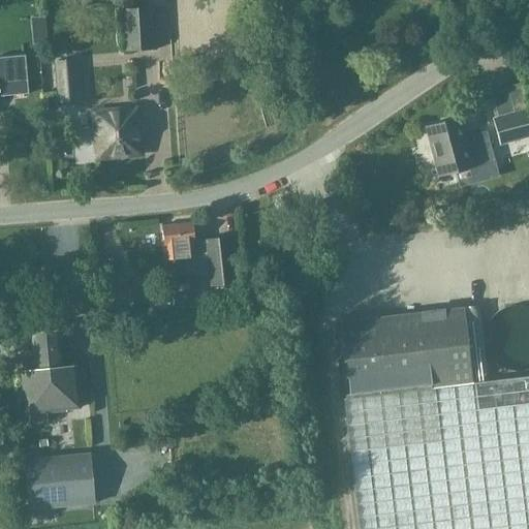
[(153,7),(149,7),(148,0),(128,0),(129,8),(121,9),(124,52),(156,50),(153,7)]
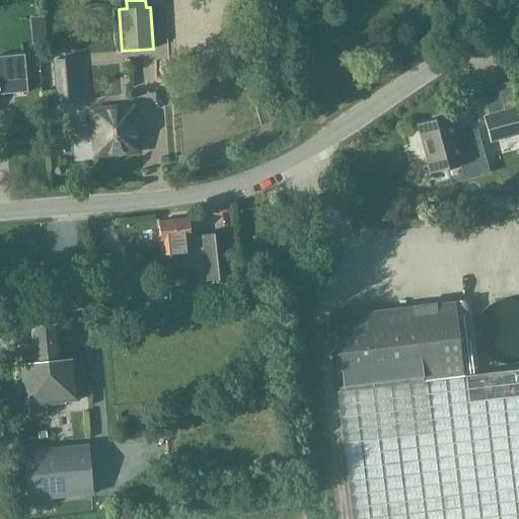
[(44,20),(29,21),(31,44),(47,43),(44,20)]
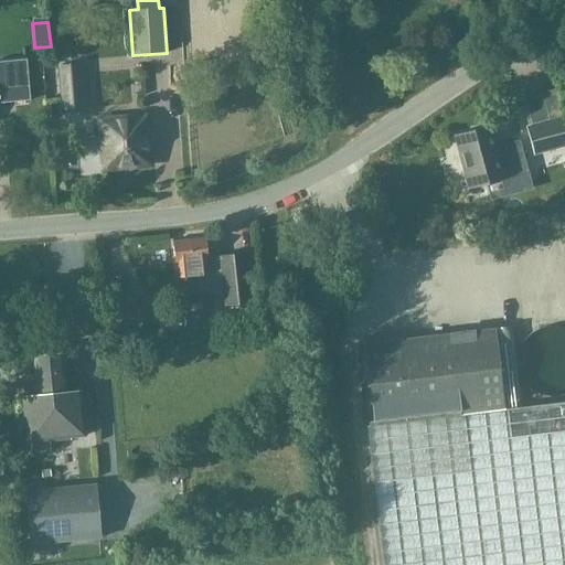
[(59,66),(62,112),(87,108),(84,64),(59,66)]
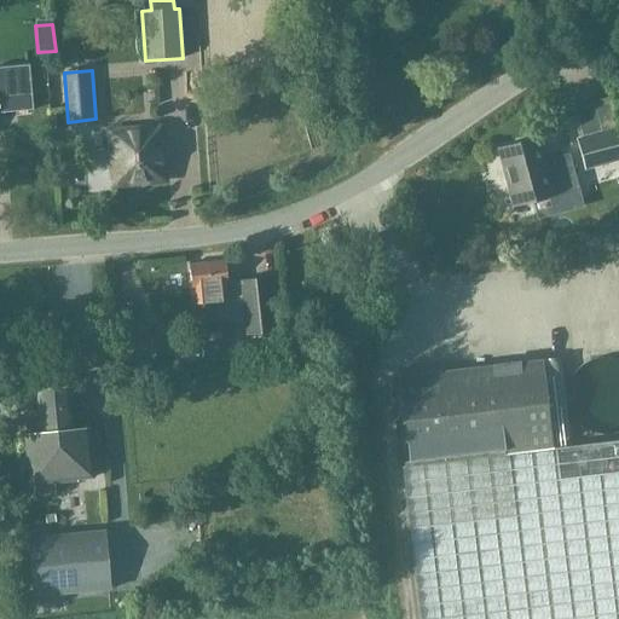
[(17,111),(38,109),(35,85),(16,87),(17,111)]
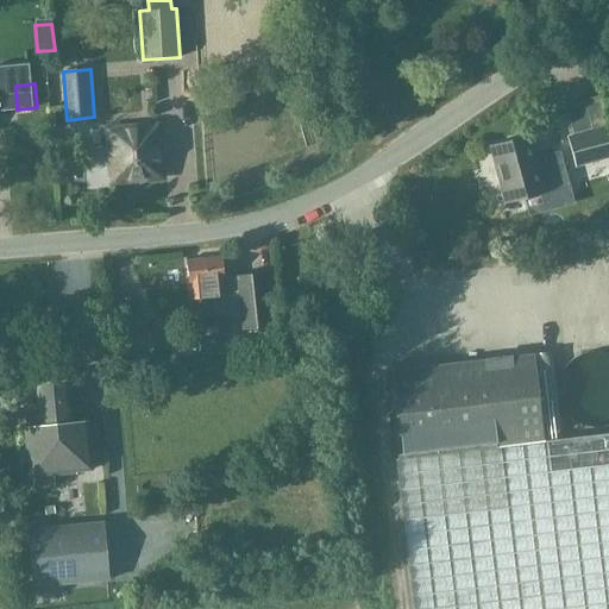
[(106,186),(164,181),(158,124),(102,127),(106,186)]
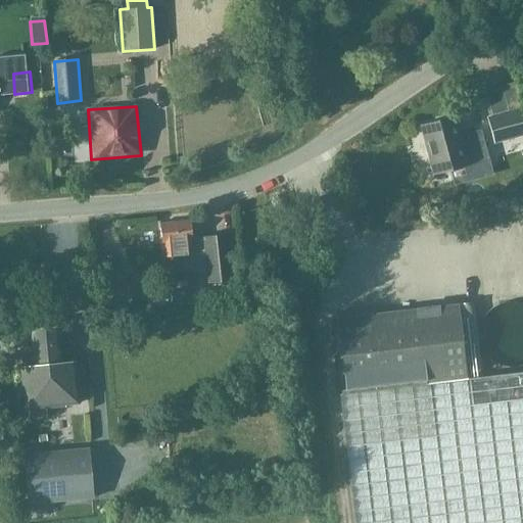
[(522,108),(487,120),(493,143),(522,135),(522,108)]
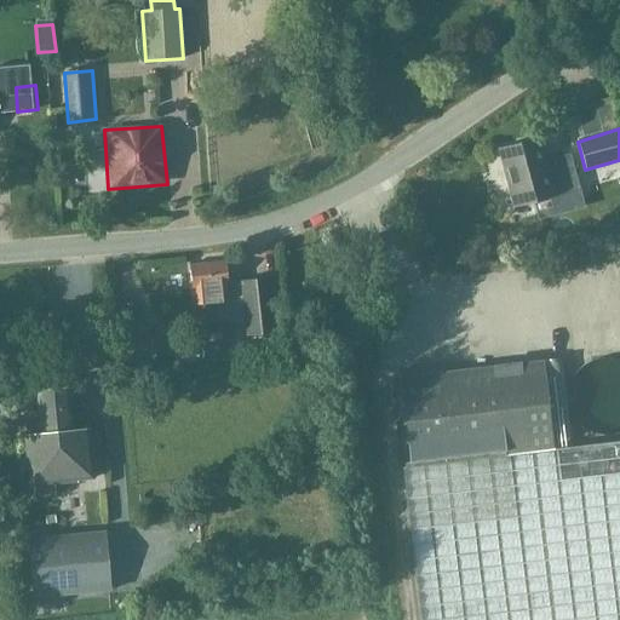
[(500,149),(516,206),(552,196),(554,197),(580,190),(570,154),(544,160),(539,139),(500,149)]
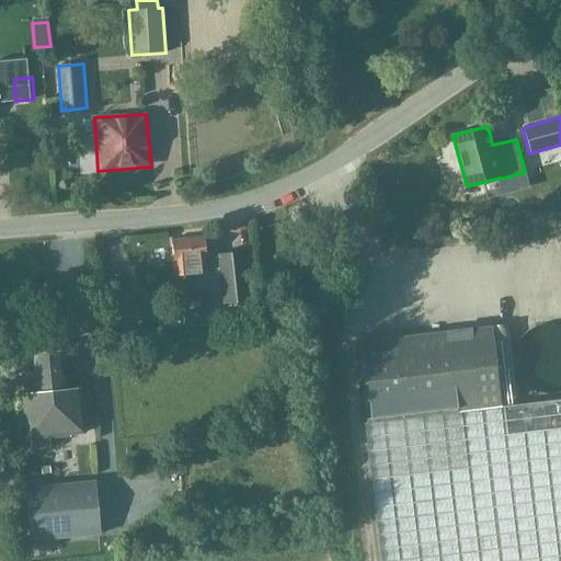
[(388,242),(401,236),(395,222),(380,229),(388,242)]
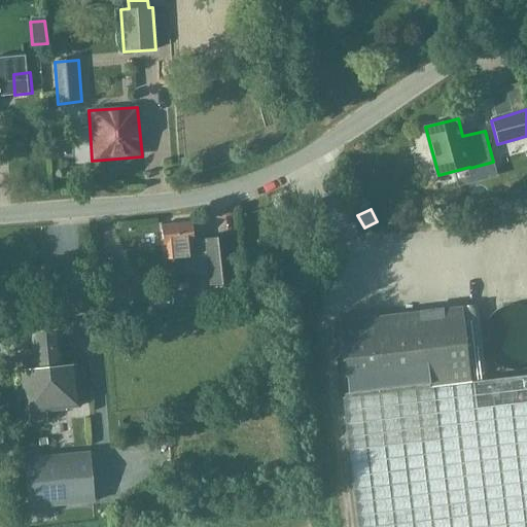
[(204,241),(203,241),(194,242),(191,222),(161,225),(165,258),(166,258),(168,271),(185,269),(184,256),(206,254),(209,285),(235,282),(230,237),(204,240),(204,241)]
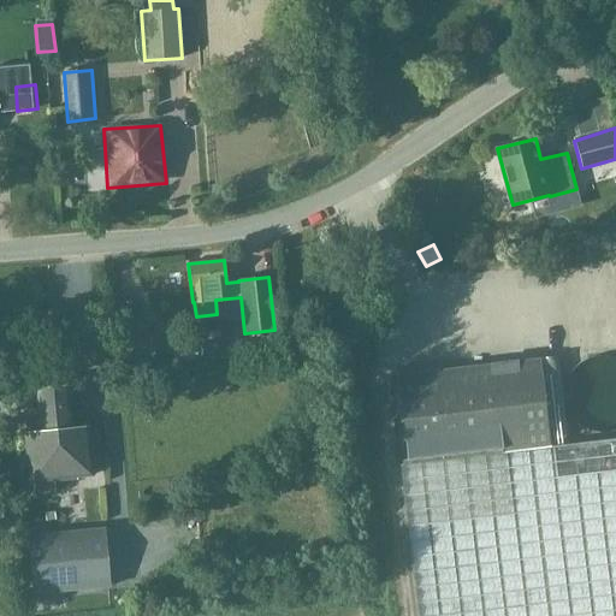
[(271,335),(231,338),(232,360),(272,356),(271,335)]
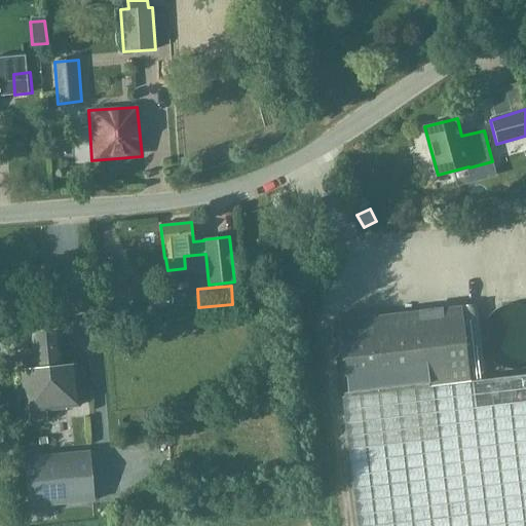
[(525,295),(520,295),(515,295),(506,297),(501,300),(496,304),(493,309),(489,315),(488,321),(487,327),(488,333),(489,337),(492,344),(495,349),(501,354),(506,358),(515,360),(520,360),(525,360),(525,359),(525,295)]
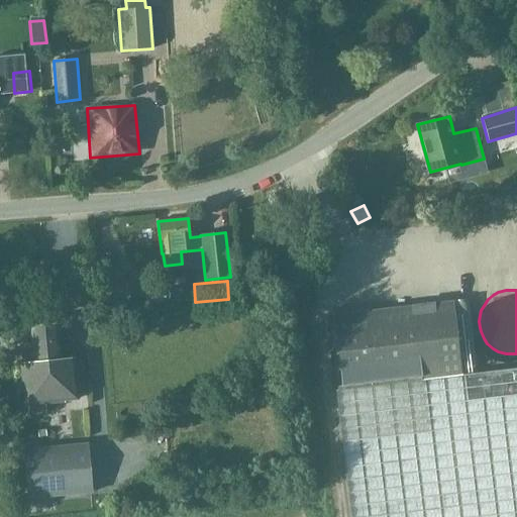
[(453,301),(332,315),(341,388),(341,390),(335,391),(349,516),(516,516),(516,369),(461,376),(461,374),(453,301)]
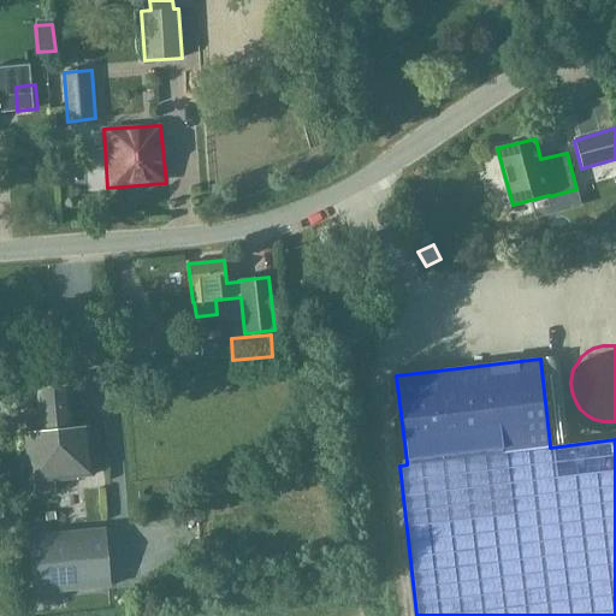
[(37,390),(41,431),(25,432),(30,484),(31,484),(34,496),(55,493),(54,481),(76,479),(76,478),(93,475),(87,426),(72,427),(67,386),(37,390)]
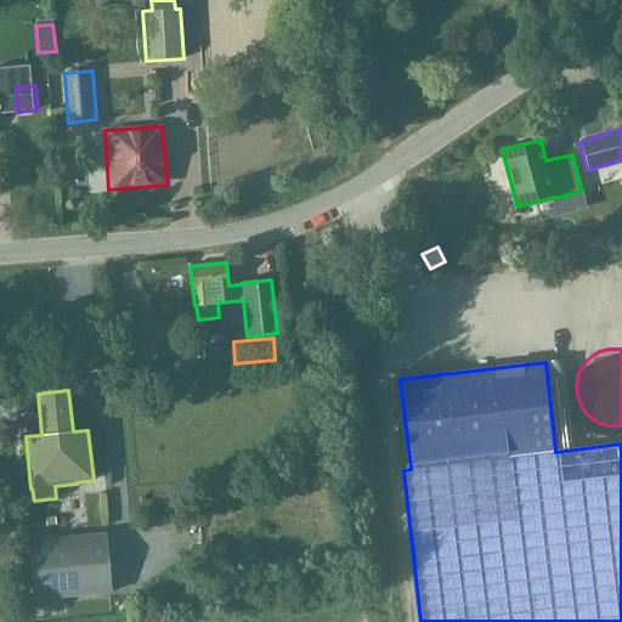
[(34,600),(111,593),(106,535),(28,542),(34,600)]
